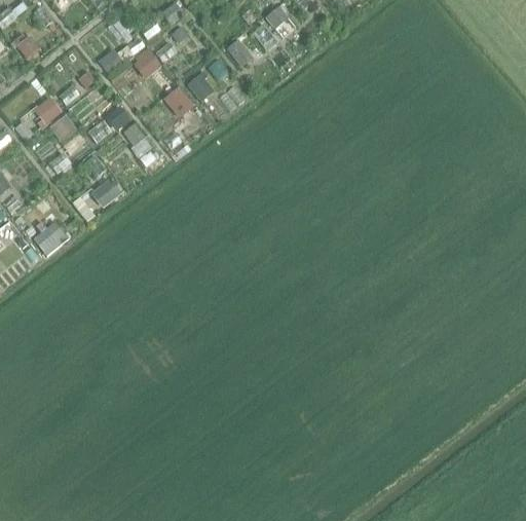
[(279,5),(265,16),(274,28),(289,16),(279,5)]
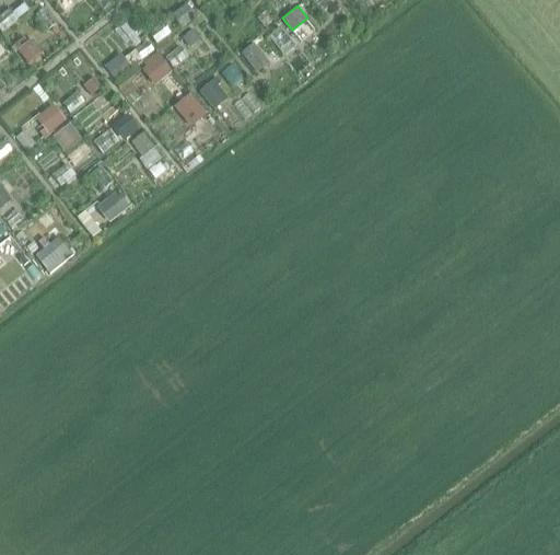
[(254,42),(242,50),(257,70),(268,61),(254,42)]
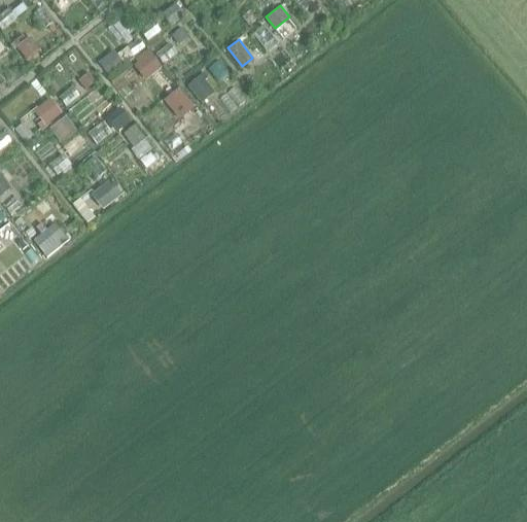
[(88,70),(78,77),(85,85),(95,78),(88,70)]
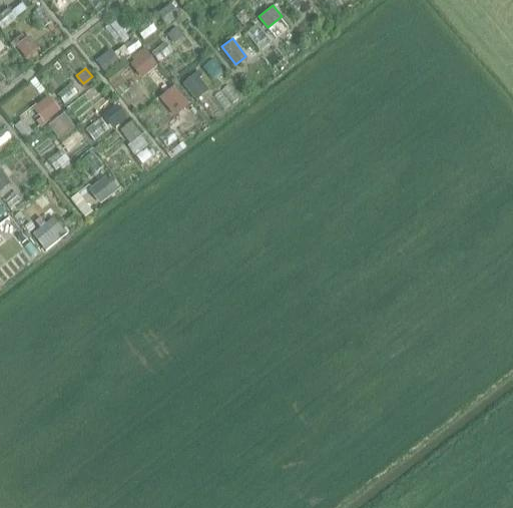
[(48,94),(33,105),(44,120),(59,109),(48,94)]
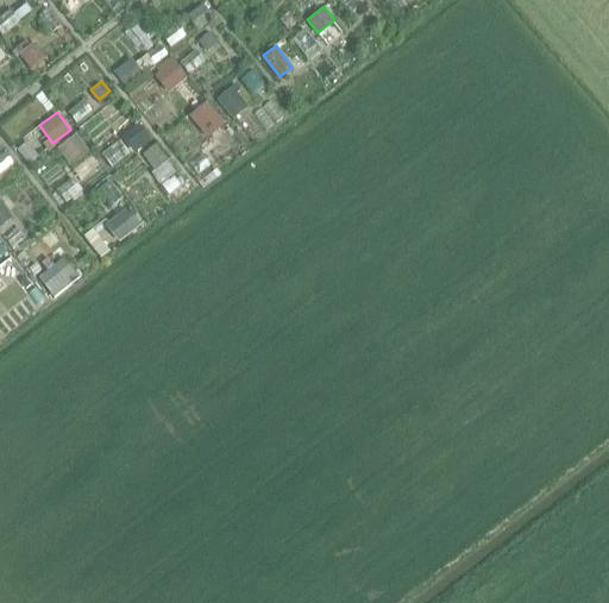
[(156,144),(143,154),(155,169),(168,158),(156,144)]
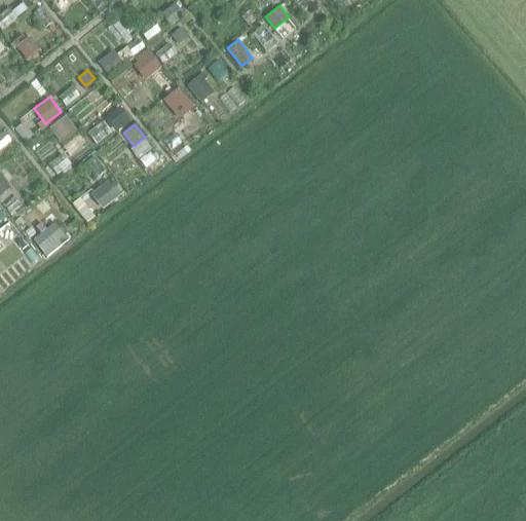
[(0,173),(0,193),(10,186),(0,173)]
